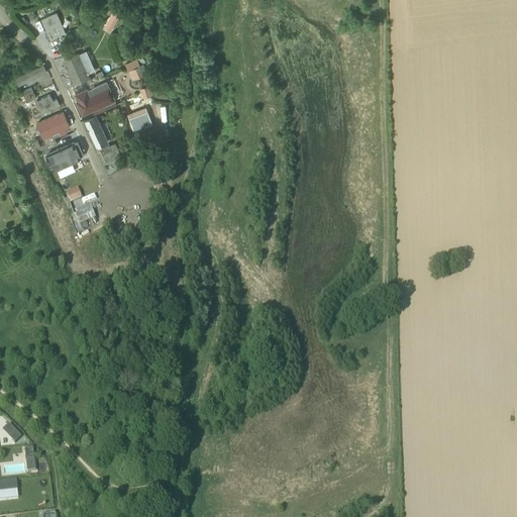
[(104,27),(112,32),(122,14),(114,9),(104,27)]
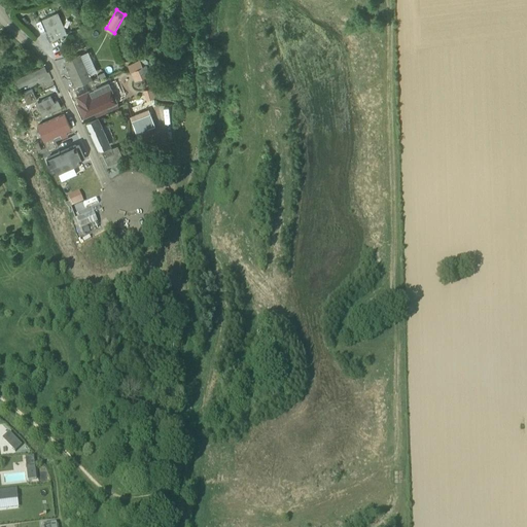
[(48,34),(48,35),(46,36),(49,42),(53,41),(53,40),(67,34),(64,27),(48,34)]
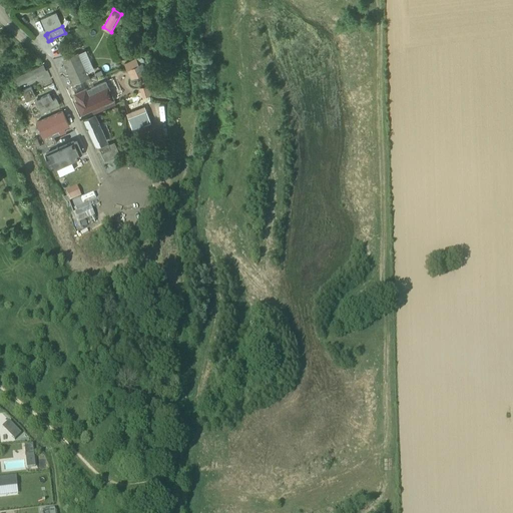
[(62,62),(70,82),(95,72),(86,52),(62,62)]
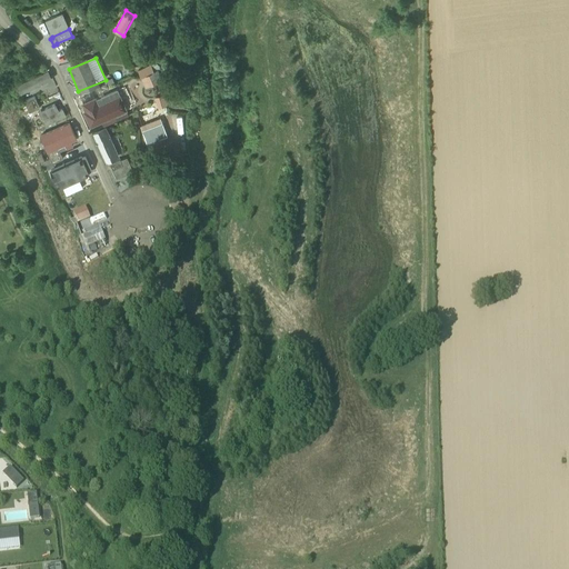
[(145,67),(138,70),(141,77),(142,81),(143,83),(150,80),(157,78),(153,69),(156,68),(153,63),(151,65),(145,67)]
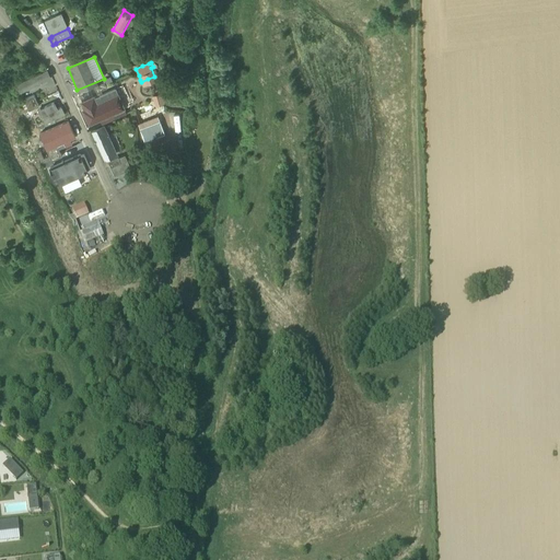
[(49,70),(15,85),(21,97),(55,82),(49,70)]
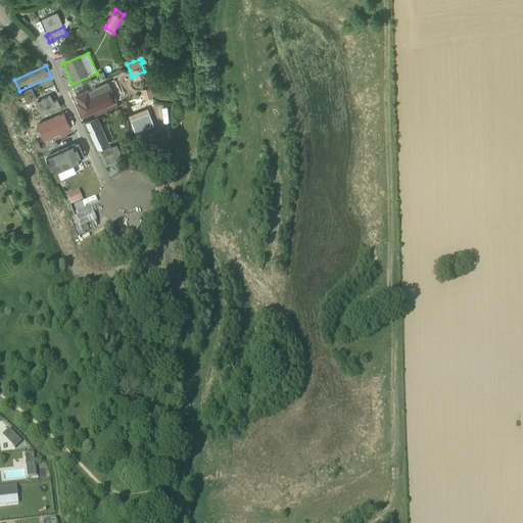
[(100,82),(99,80),(97,77),(88,81),(90,87),(100,82)]
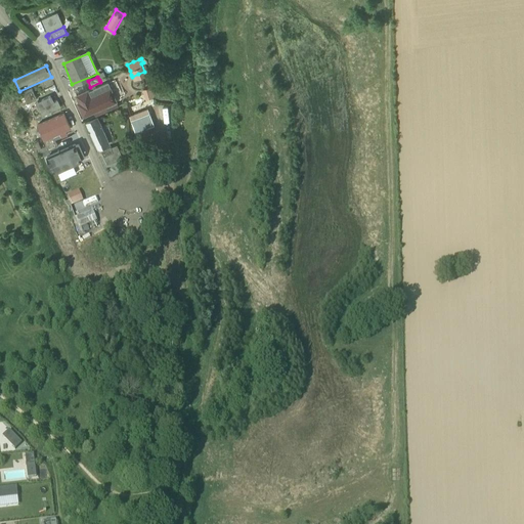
[(93,92),(102,87),(100,82),(90,87),(93,92)]
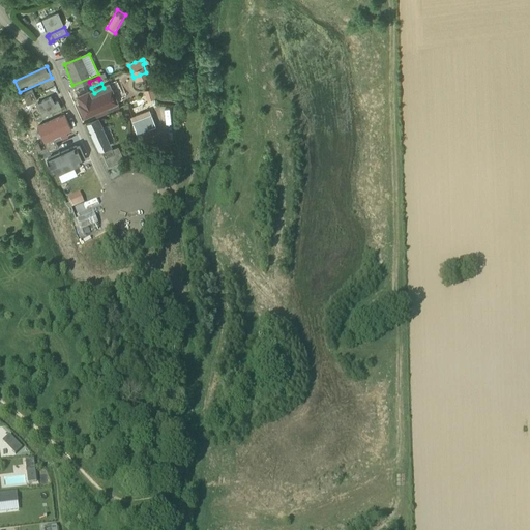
[(154,88),(145,91),(147,100),(156,97),(154,88)]
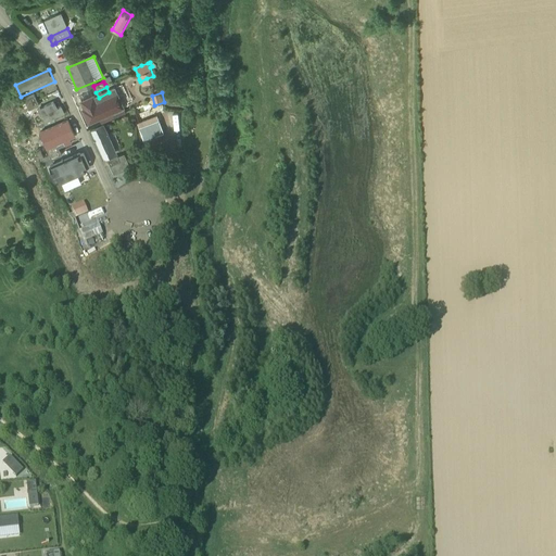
[(36,100),(34,93),(24,99),(26,104),(36,100)]
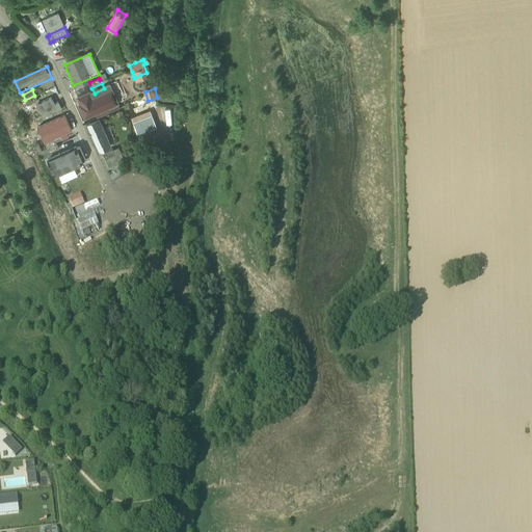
[(91,95),(77,100),(85,118),(99,112),(91,95)]
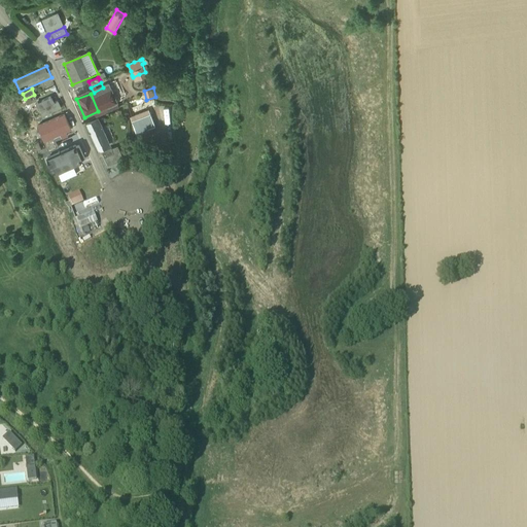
[(25,99),(27,104),(37,100),(34,95),(25,99)]
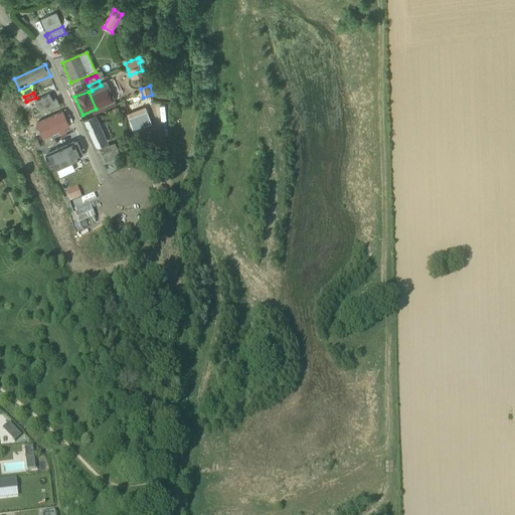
[(53,95),(36,103),(42,117),(59,109),(53,95)]
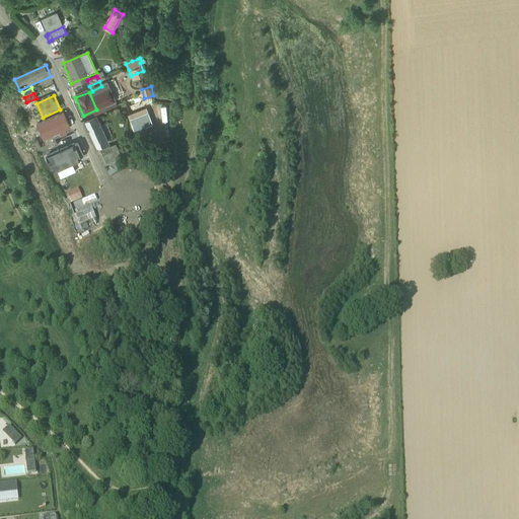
[(64,113),(35,125),(40,134),(68,122),(64,113)]
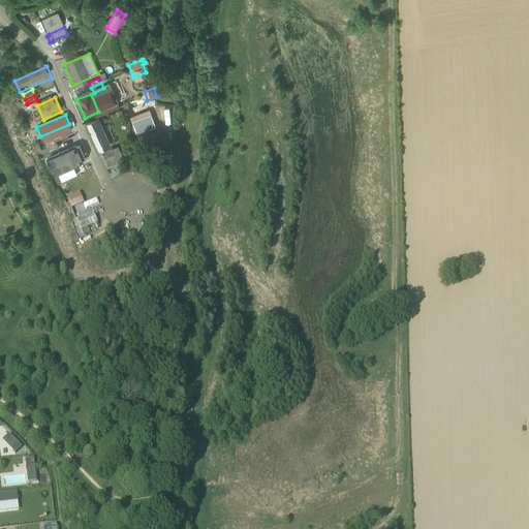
[(156,127),(152,116),(133,123),(138,134),(141,141),(150,137),(147,131),(156,127)]
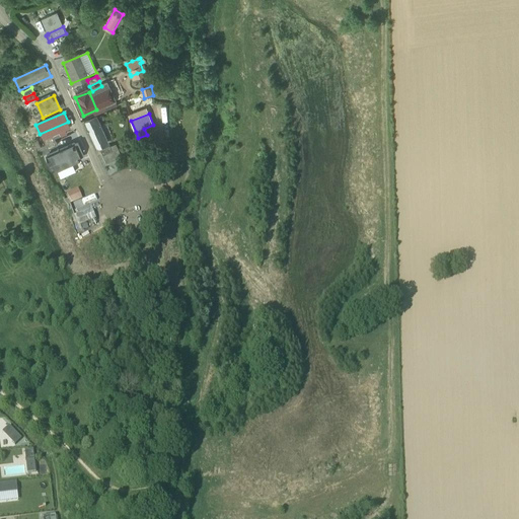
[(107,144),(96,119),(85,124),(96,149),(107,144)]
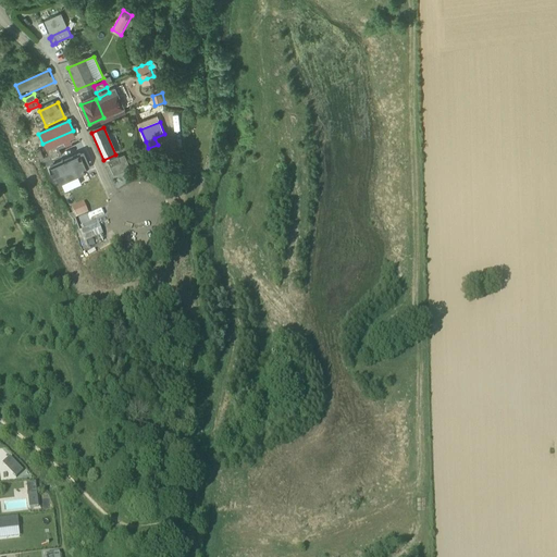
[(57,144),(47,148),(49,155),(59,149),(57,144)]
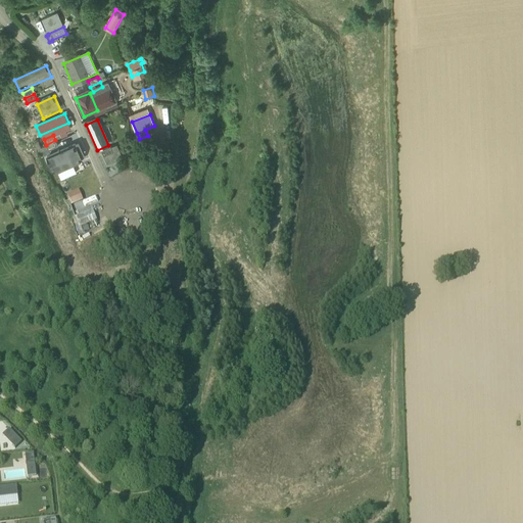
[(46,145),(48,150),(58,146),(55,140),(46,145)]
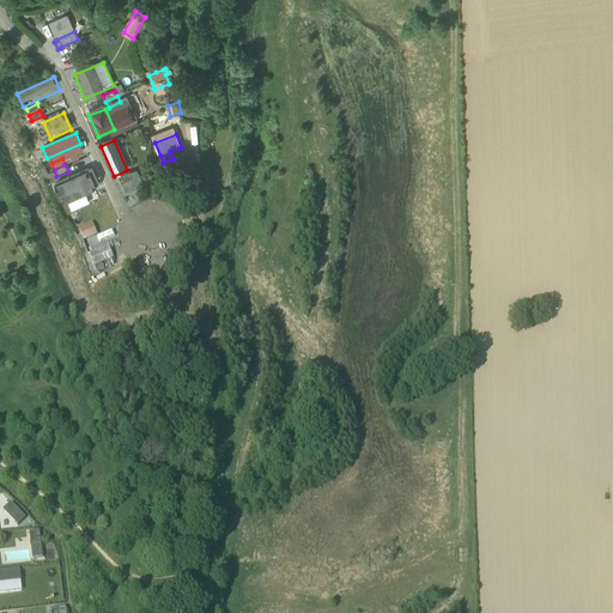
[(59,178),(56,176),(54,170),(48,173),(43,175),(48,183),(59,178)]
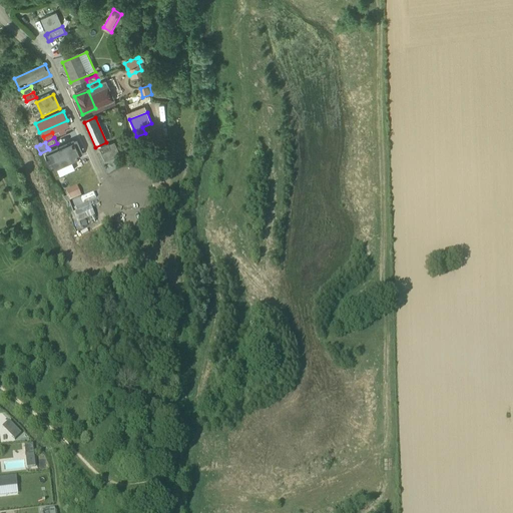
[(110,149),(108,144),(108,143),(99,147),(101,153),(110,149)]
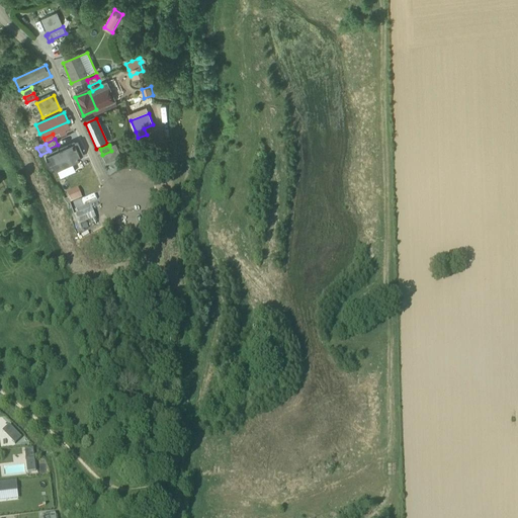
[(138,145),(126,148),(128,155),(140,151),(138,145)]
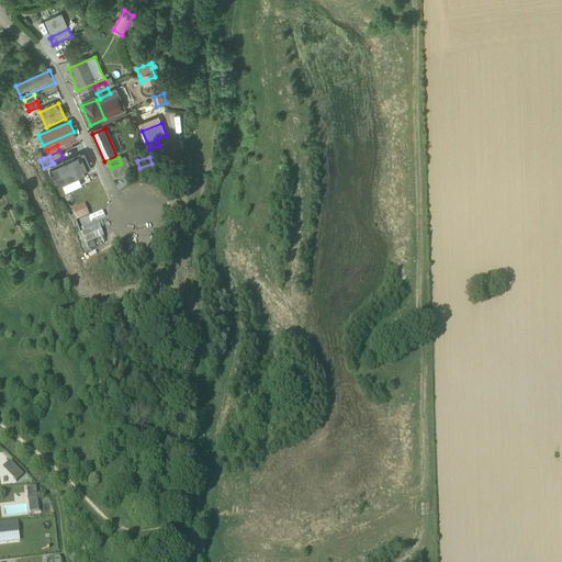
[(82,160),(57,171),(63,182),(87,172),(82,160)]
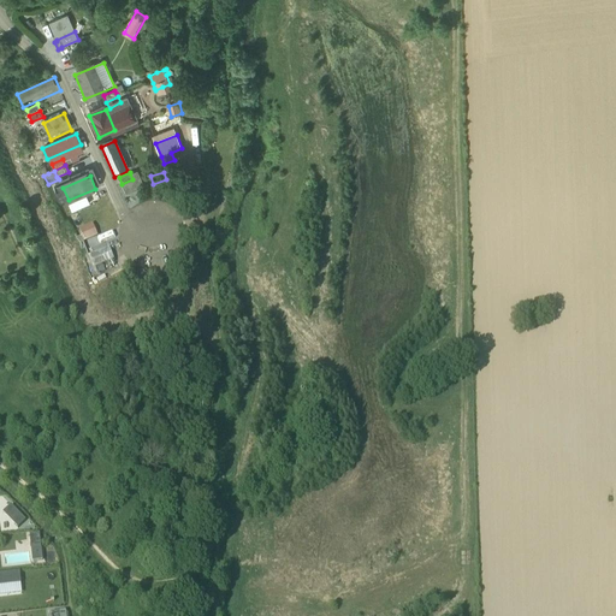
[(72,211),(89,203),(86,194),(67,201),(72,211)]
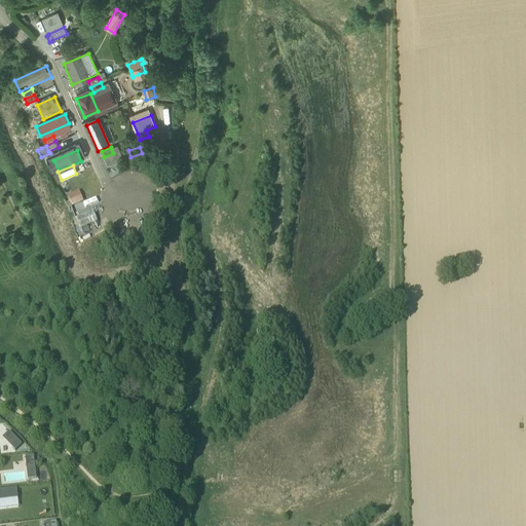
[(78,204),(74,194),(68,196),(72,207),(78,204)]
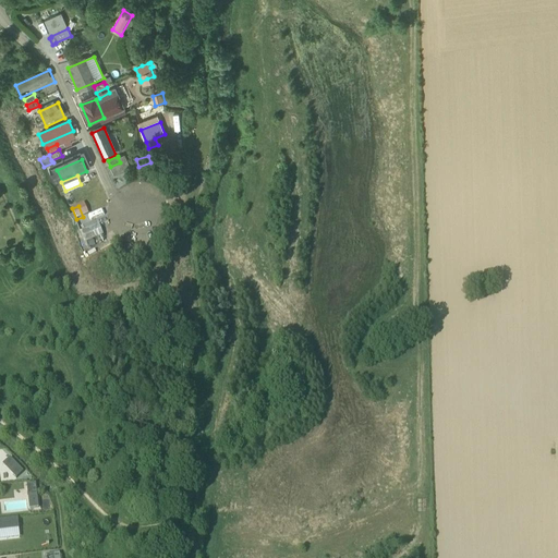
[(77,226),(81,232),(84,243),(102,235),(99,226),(91,229),(88,222),(77,226)]
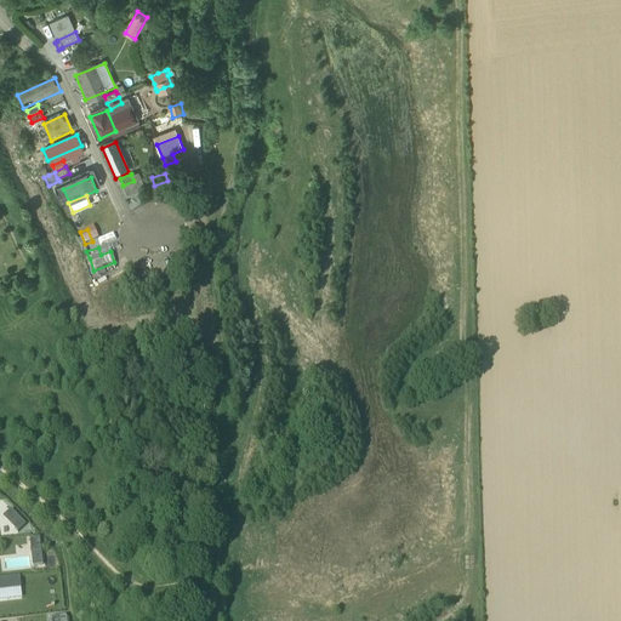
[(21,531),(27,525),(21,518),(13,525),(21,531)]
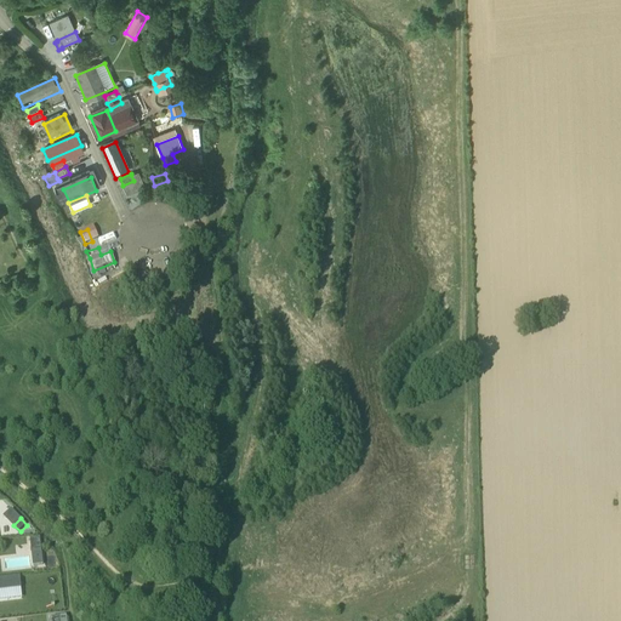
[(30,540),(32,553),(43,552),(41,539),(30,540)]
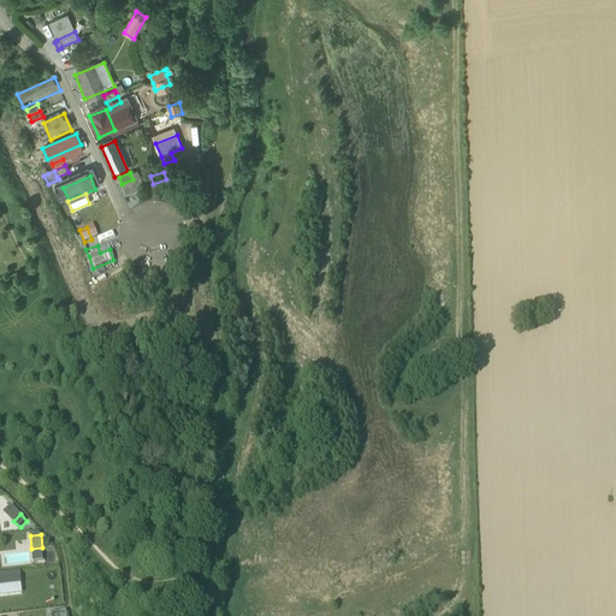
[(21,573),(0,574),(0,586),(22,584),(21,573)]
